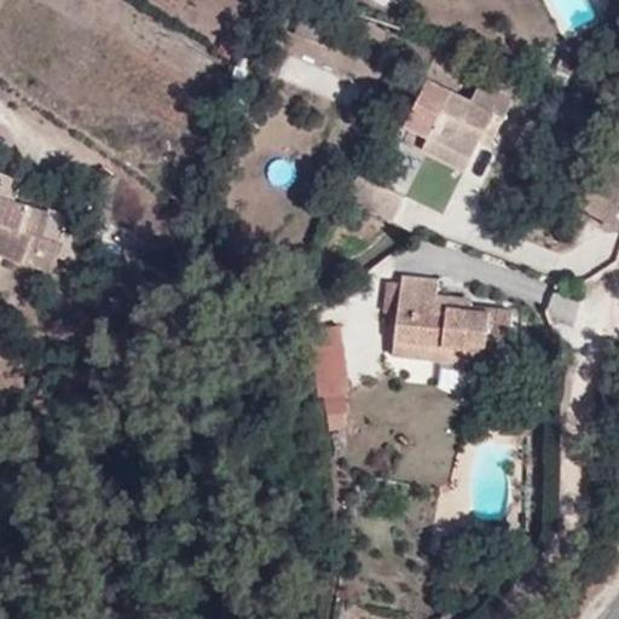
[(571,52),(562,48),(557,63),(565,67),(571,52)]
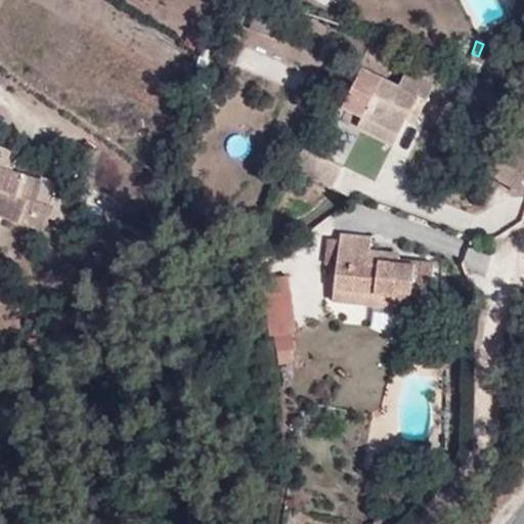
[(342,105),(361,115),(399,133),(406,118),(409,110),(419,115),(434,83),(405,70),(397,85),(362,67),(342,105)]
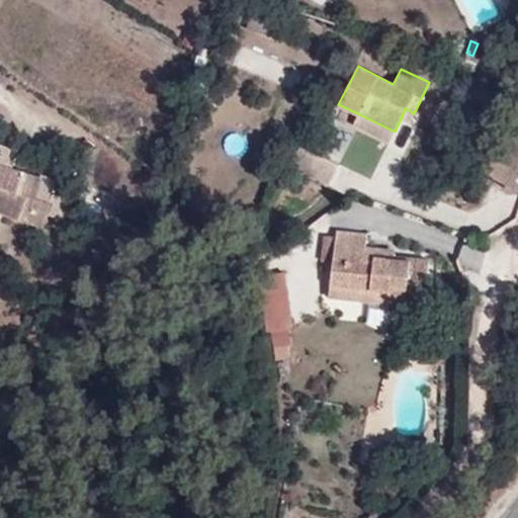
[(410,120),(414,113),(405,108),(402,116),(410,120)]
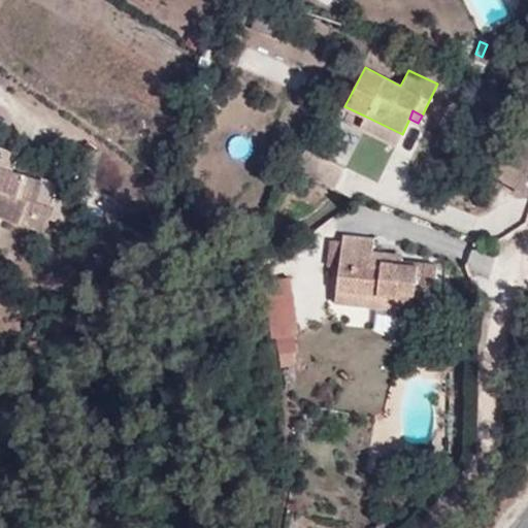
[(402,134),(364,116),(359,126),(397,144),(402,134)]
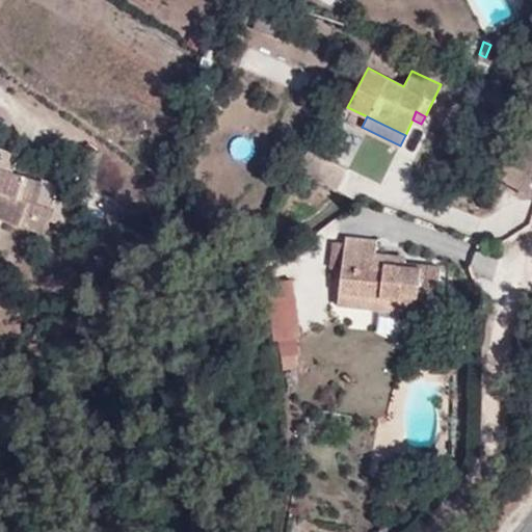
[(297,167),(338,189),(349,169),(309,149),(297,167)]
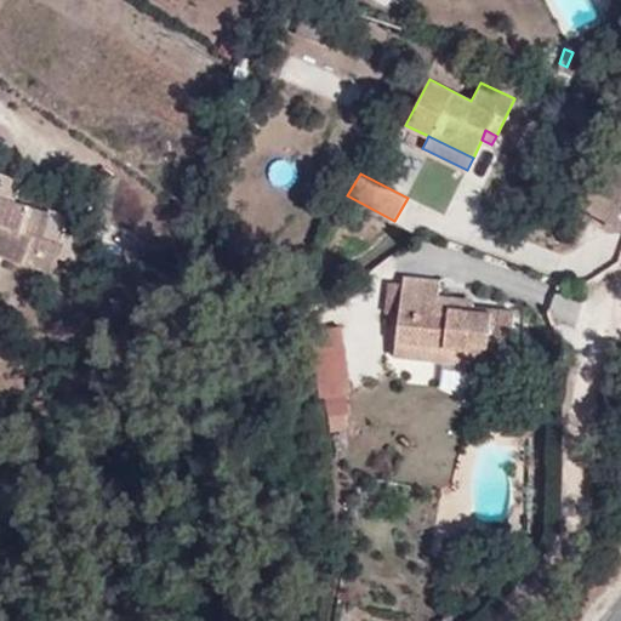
[(0,257),(51,273),(61,244),(20,232),(28,206),(0,197),(0,257)]
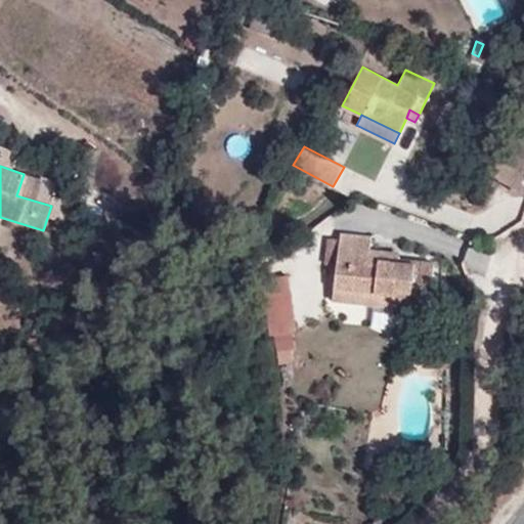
[(368,256),(369,248),(370,236),(340,232),(334,289),(391,294),(390,308),(427,311),(433,263),(398,258),(397,262),(378,261),(378,256),(368,256)]
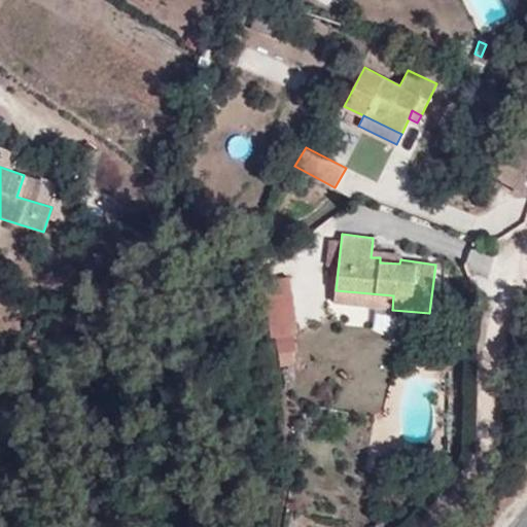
[(400,252),(372,249),(371,257),(380,257),(380,262),(399,264),(400,259),(400,252)]
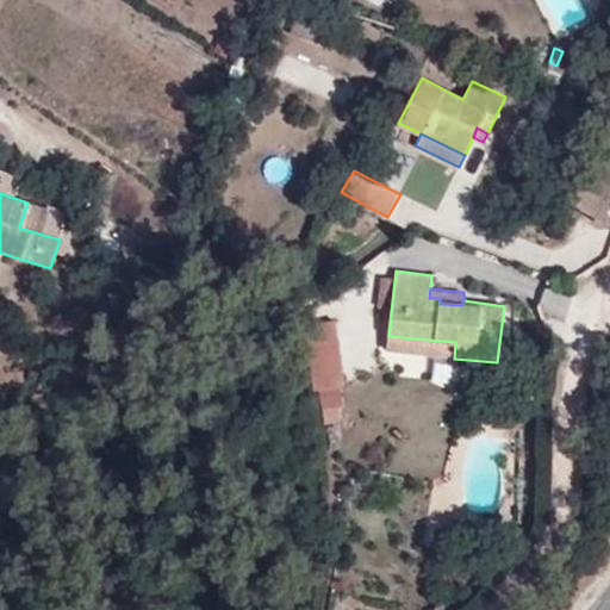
[(455,342),(388,336),(386,350),(454,359),(455,342)]
